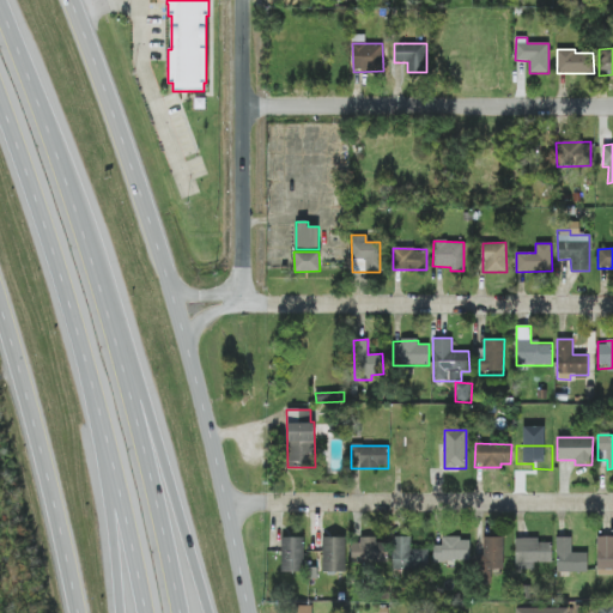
[(612,535),(598,536),(598,575),(612,575),(612,535)]
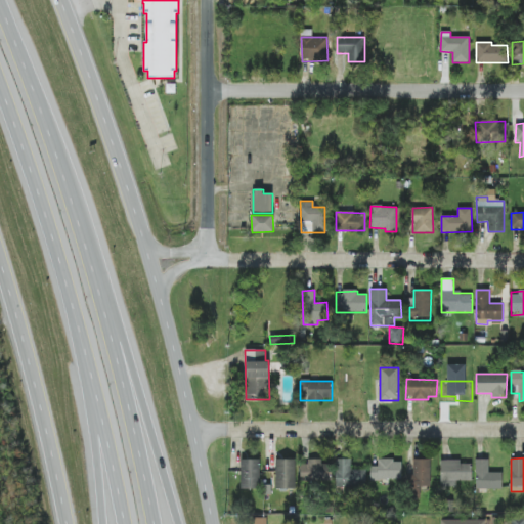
[(366,470),(351,470),(351,460),(336,459),(335,487),(365,488),(366,470)]
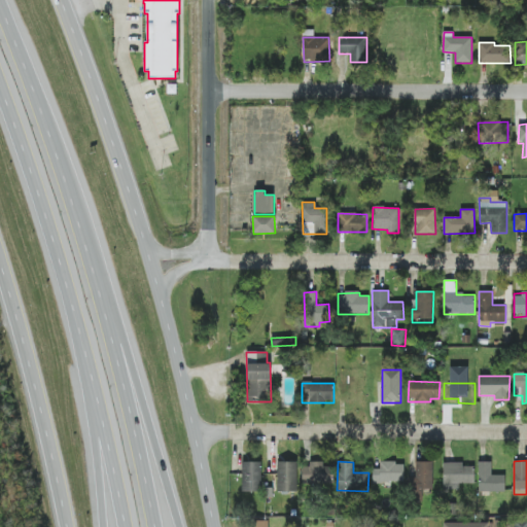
[(433,489),(432,461),(414,462),(415,502),(423,502),(423,490),(433,489)]
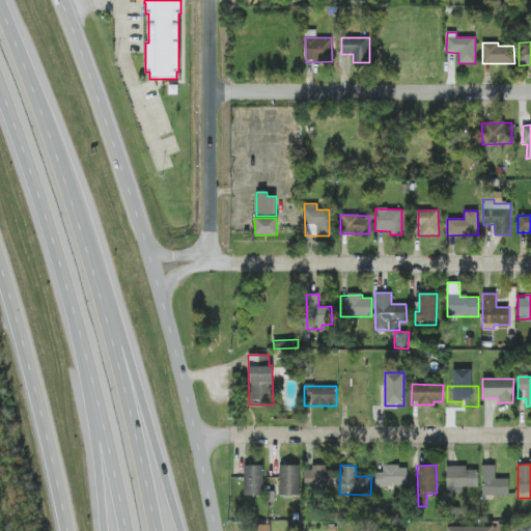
[(509,496),(508,478),(496,479),(495,465),(482,466),(482,496),(509,496)]
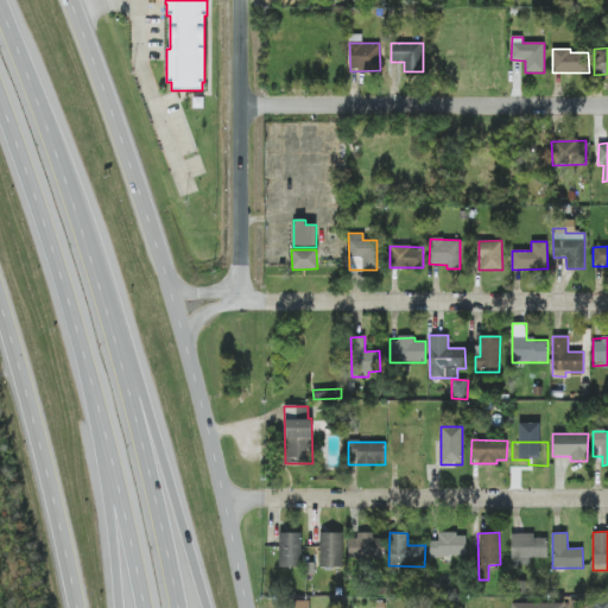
[(302,533),(279,533),(279,567),(302,567),(302,533)]
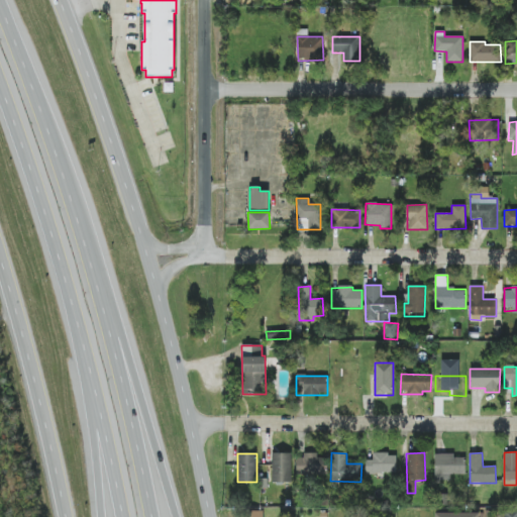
[(272,483),(291,483),(292,453),(273,453),(272,483)]
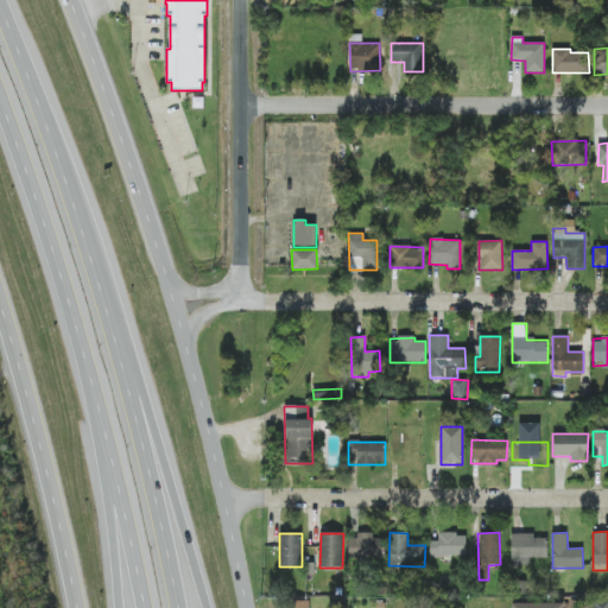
[(430,540),(430,557),(466,556),(466,533),(438,534),(438,540),(430,540)]
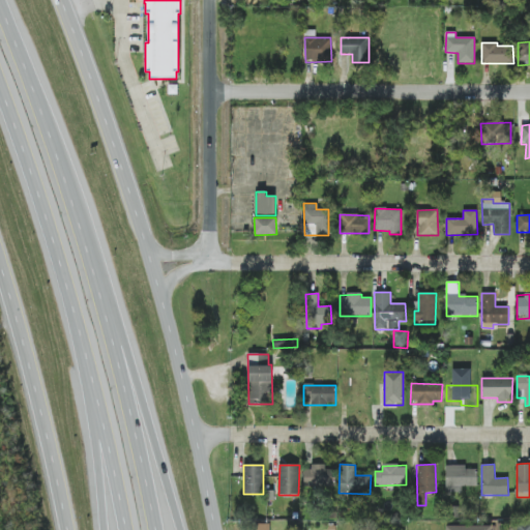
[(467,466),(446,465),(446,493),(462,493),(462,487),(477,487),(477,469),(467,469),(467,466)]
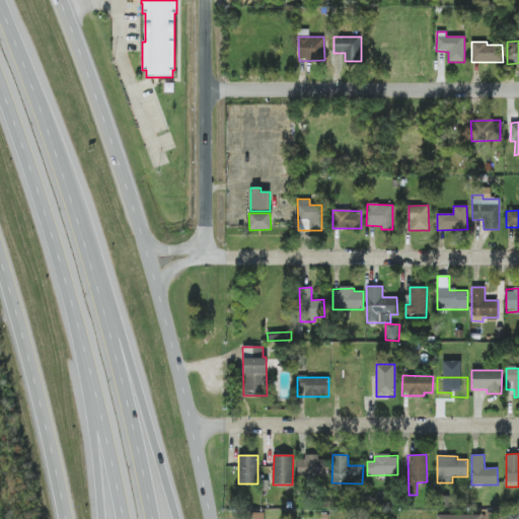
[(297,478),(327,477),(327,459),(319,460),(318,456),(297,457),(297,478)]
